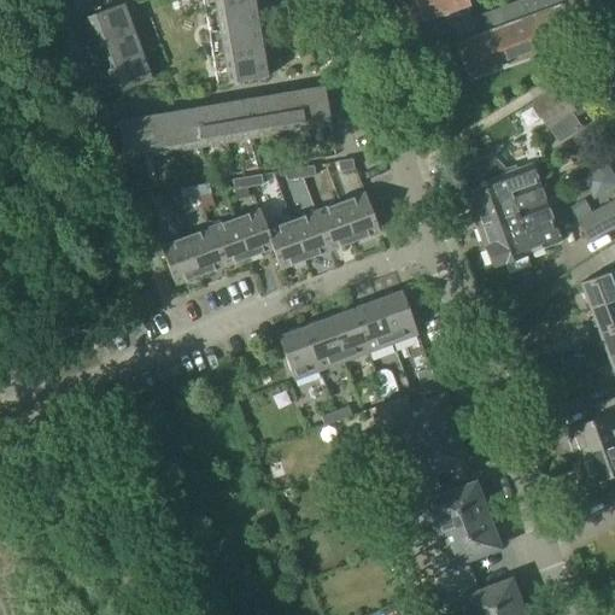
[(240,0),(205,6),(210,31),(259,23),(255,0),(240,0)]
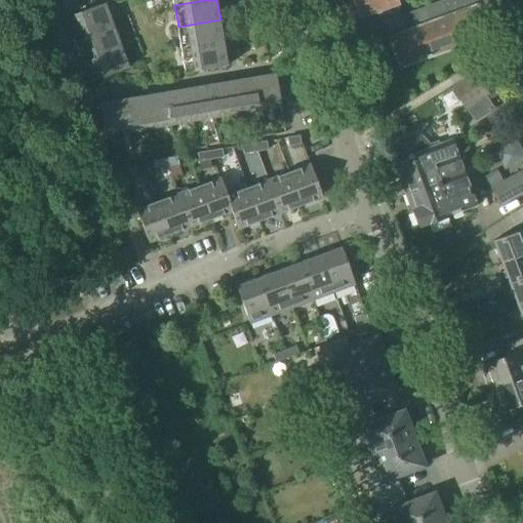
[(395,19),(395,18),(391,8),(399,5),(397,0),(356,0),(367,29),(387,22),(395,19)]
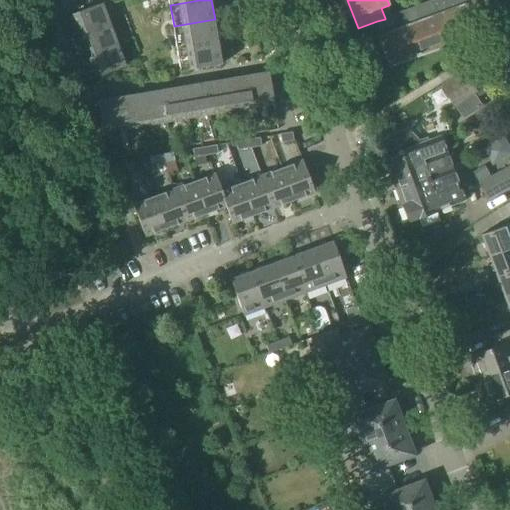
[(474,34),(471,23),(465,7),(483,0),(434,0),(385,18),(385,19),(377,21),(382,35),(381,36),(392,64),(474,34)]
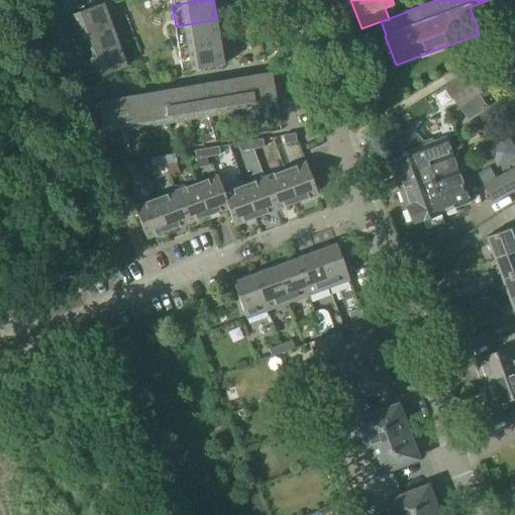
[(82,34),(112,23),(104,2),(75,13),(82,34)]
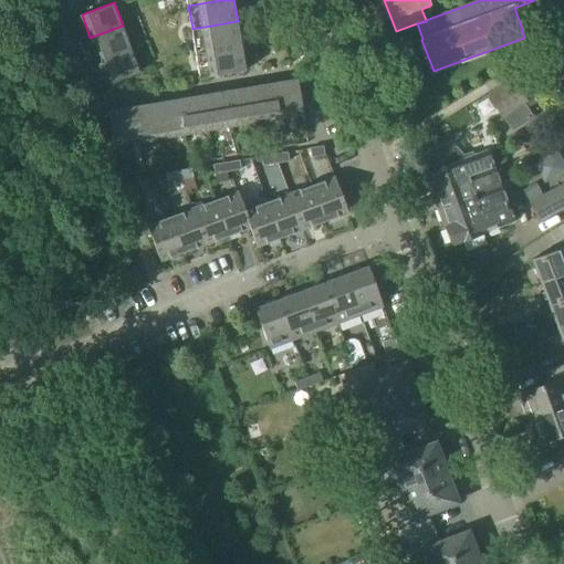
[(197,53),(242,45),(238,21),(192,29),(197,53)]
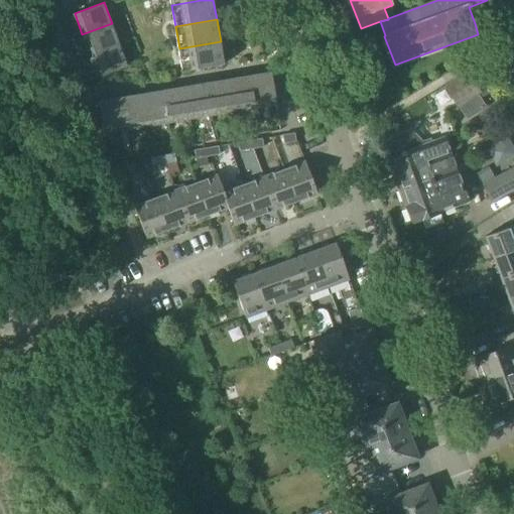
[(112,23),(82,34),(90,54),(120,43),(112,23)]
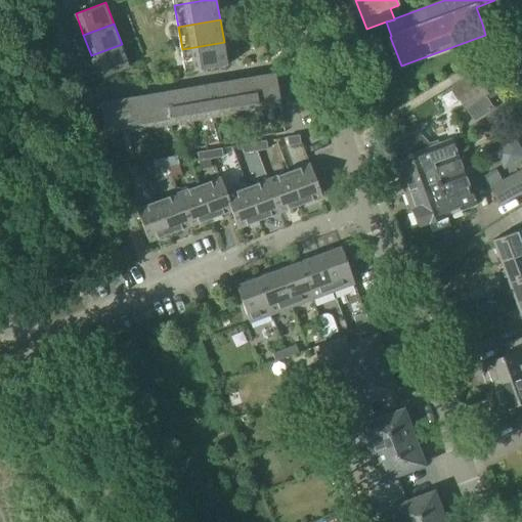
[(521,41),(499,55),(513,77),(521,71),(521,41)]
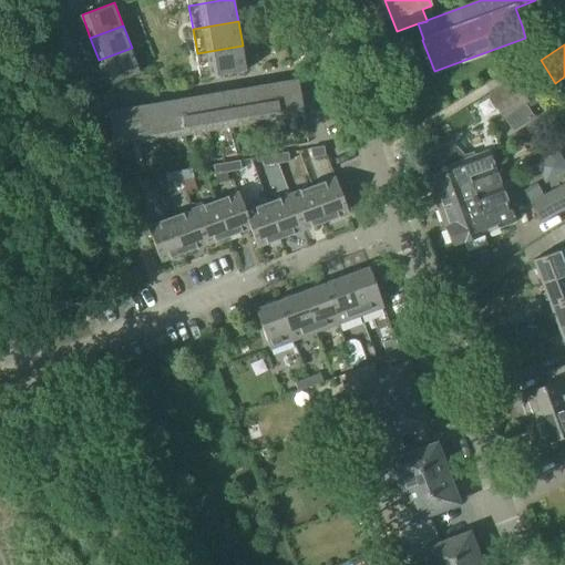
[(243,45),(197,53),(201,78),(247,70),(243,45)]
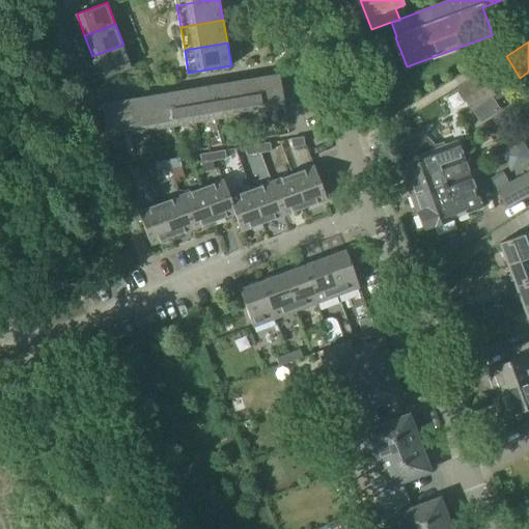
[(123,45),(92,56),(101,78),(131,66),(123,45)]
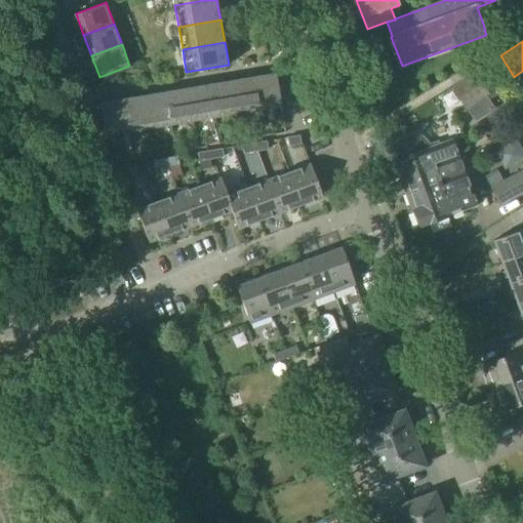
[(454,84),(467,107),(491,92),(479,71),(454,84)]
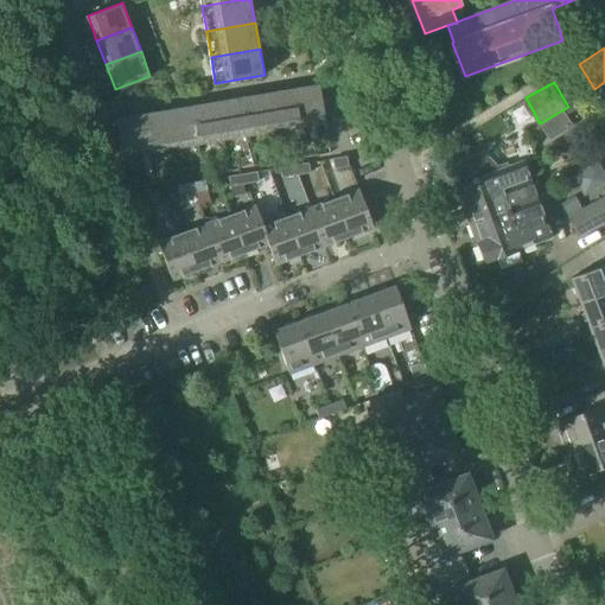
[(295,89),(301,126),(328,121),(320,84),(295,89)]
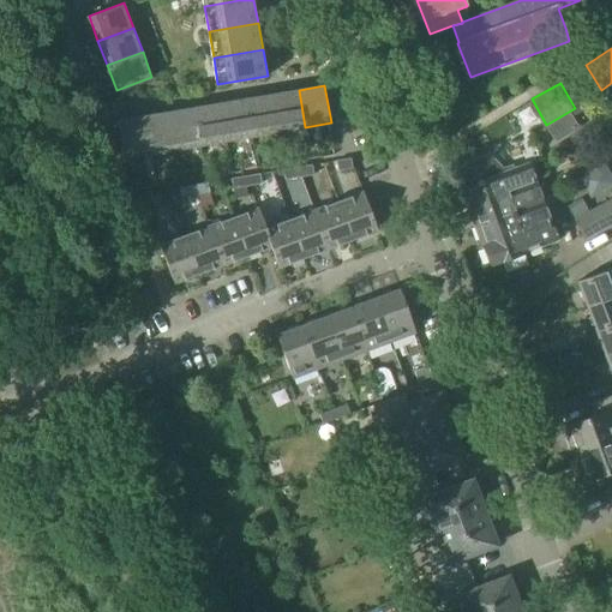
[(280,132),(305,127),(299,90),(273,94),(280,132)]
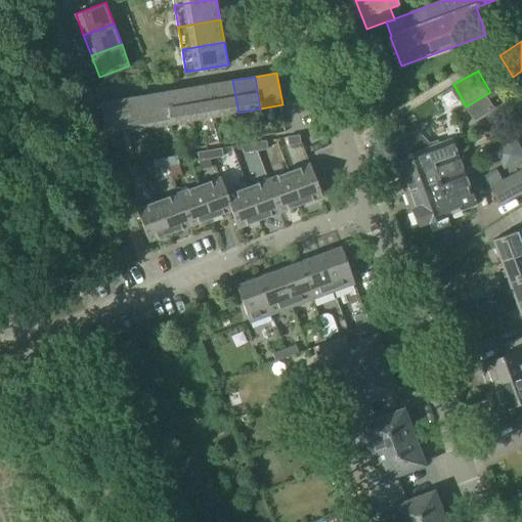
[(211,84),(216,116),(238,113),(232,80),(211,84)]
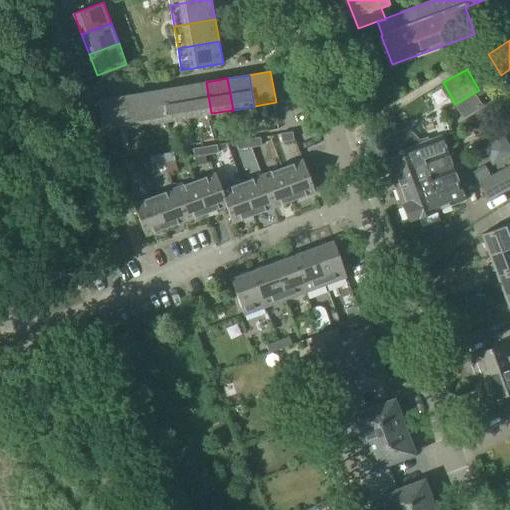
[(190,117),(211,113),(206,82),(184,85),(190,117)]
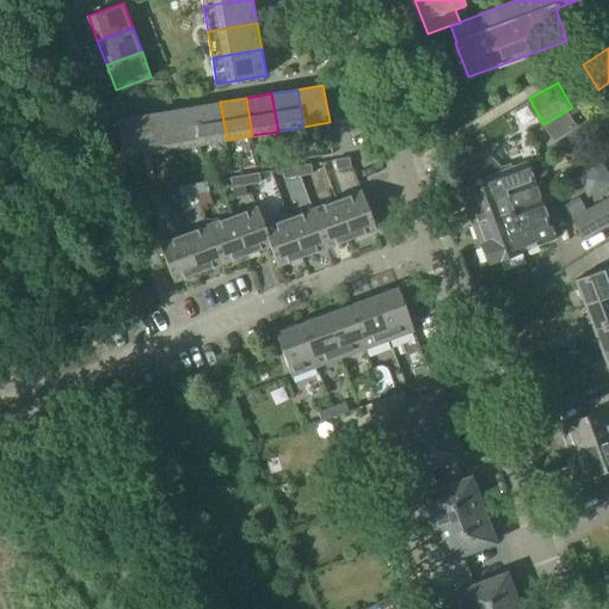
[(195,106),(201,143),(227,140),(220,102),(195,106)]
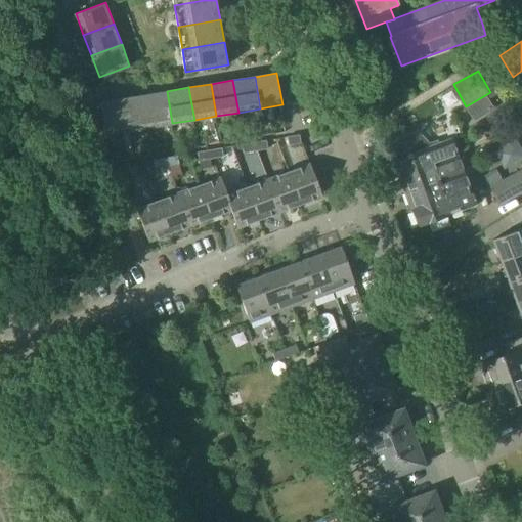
[(150,127),(172,123),(167,91),(144,95),(150,127)]
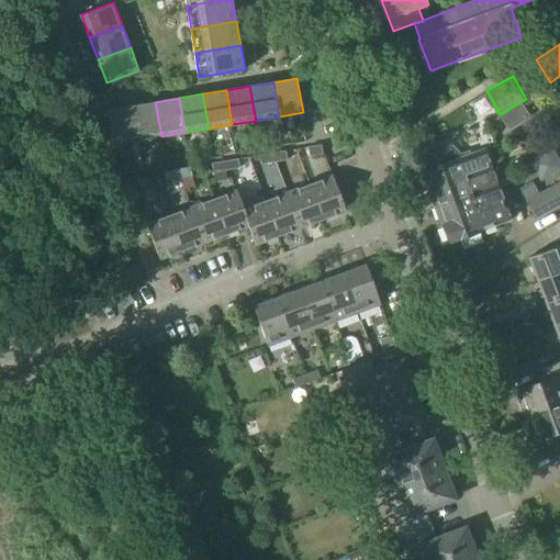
[(132,105),(137,141),(161,136),(155,102),(132,105)]
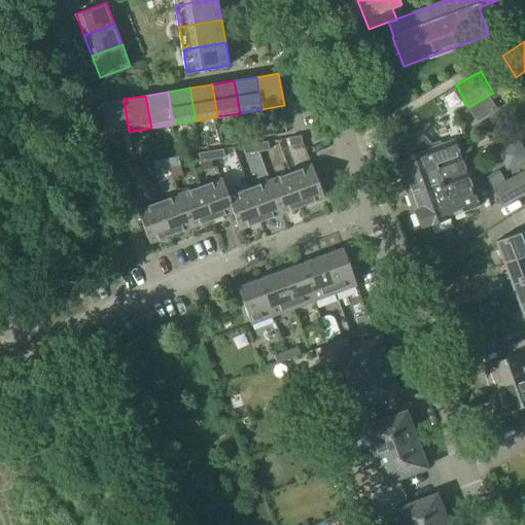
[(107,135),(129,132),(124,99),(102,103),(107,135)]
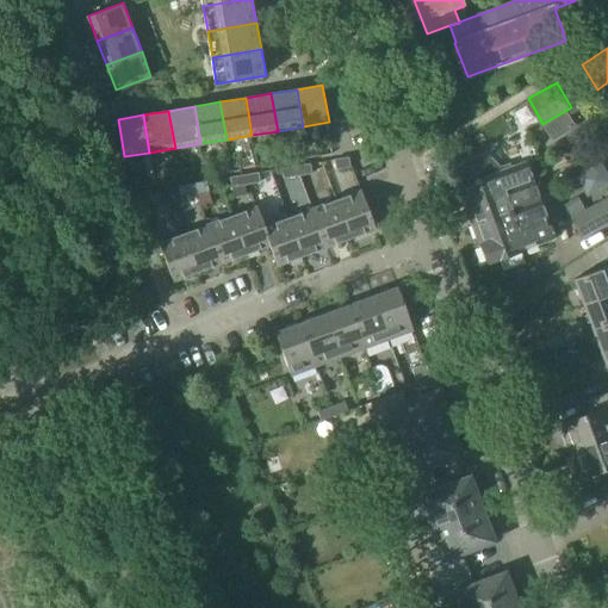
[(337,168),(352,166),(349,156),(335,159),(337,168)]
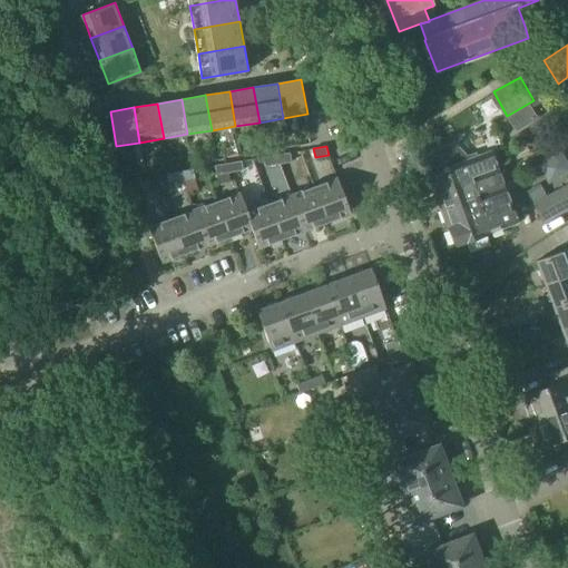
[(469,159),(468,155),(459,146),(446,150),(451,166),(430,174),(437,193),(472,179),(472,178),(485,173),(486,174),(496,170),(498,169),(500,169),(493,150),(469,159)]
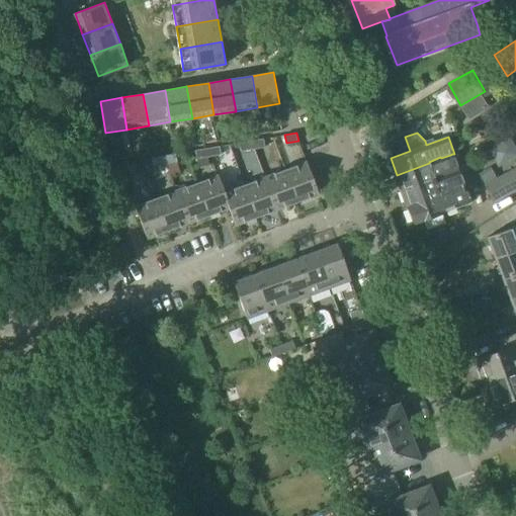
[(252,140),(254,149),(266,147),(264,138),(252,140)]
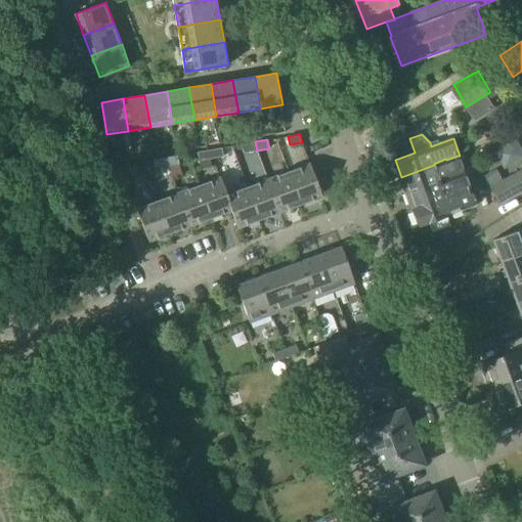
[(245,153),(257,150),(255,141),(244,143),(245,153)]
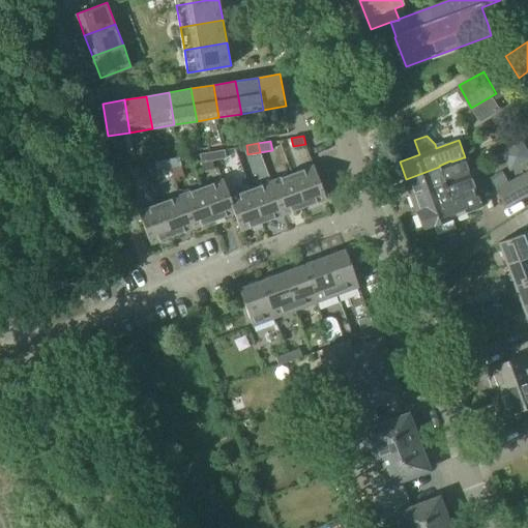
[(213,151),(214,159),(227,157),(226,149),(213,151)]
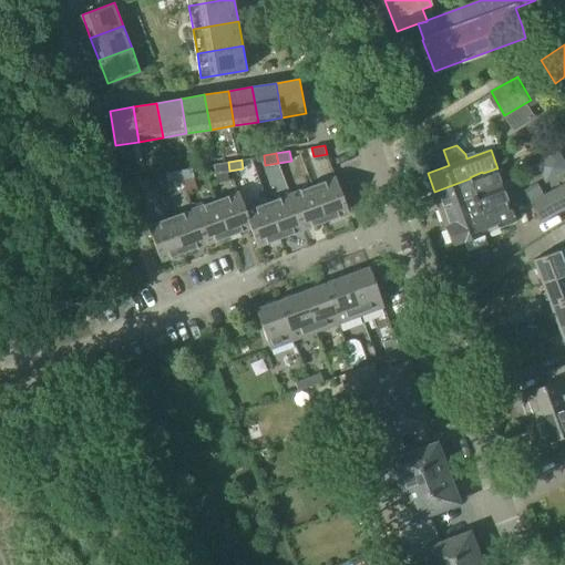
[(229,171),(228,162),(215,164),(216,173),(229,171)]
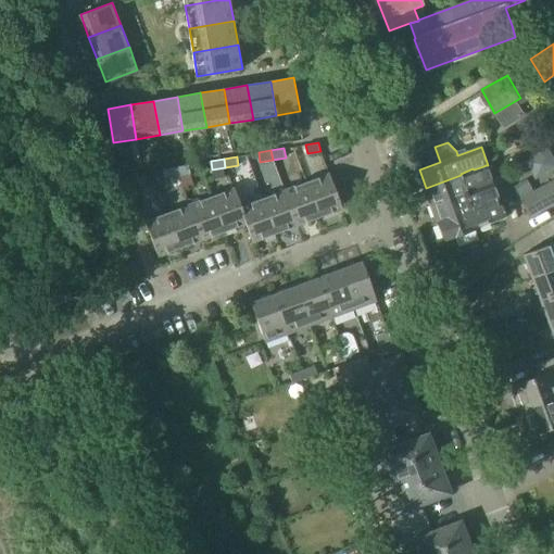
[(177,166),(178,175),(191,173),(189,164),(177,166)]
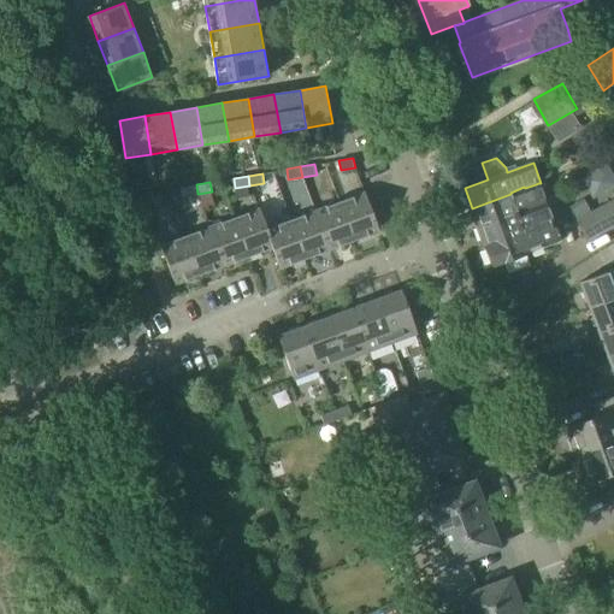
[(472,208),(479,226),(518,212),(547,201),(542,186),(541,183),(538,183),(536,184),(525,188),(524,187),(511,193),(511,194),(472,208)]
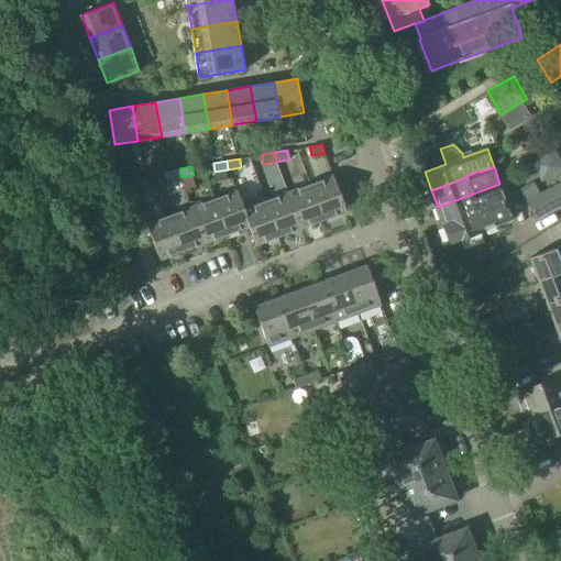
[(167,179),(180,177),(179,168),(166,171),(167,179)]
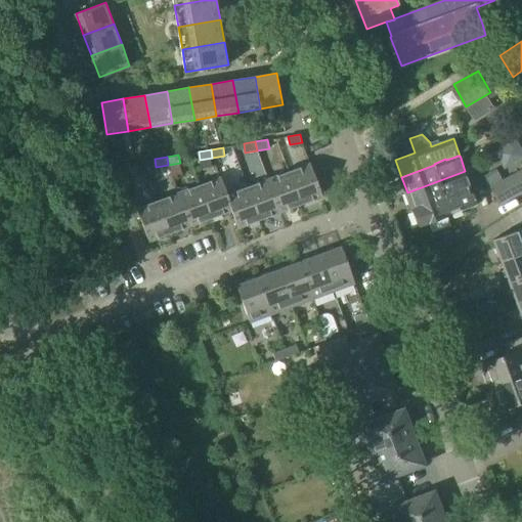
[(119,165),(120,173),(132,171),(131,163),(119,165)]
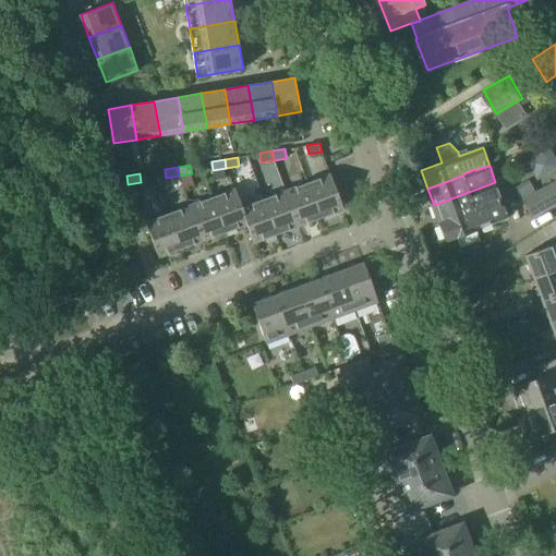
[(309,181),(322,217),(345,208),(331,173),(309,181)]
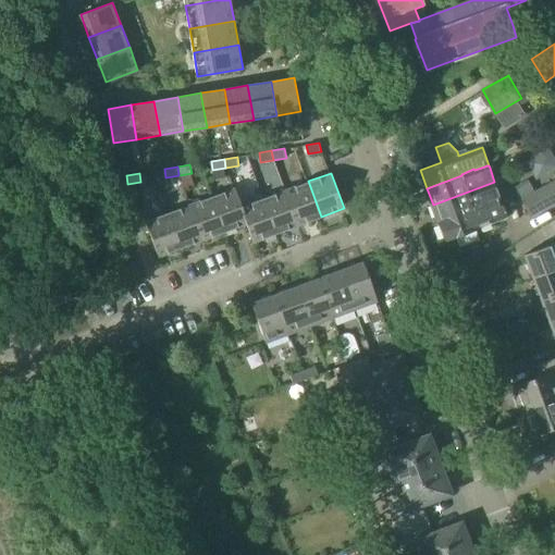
[(532,216),(554,202),(554,180),(522,197),(532,216)]
